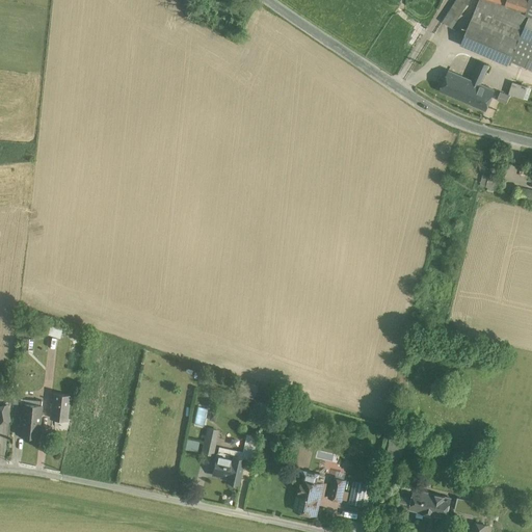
[(456,0),(442,23),(451,28),(469,0),(456,0)]
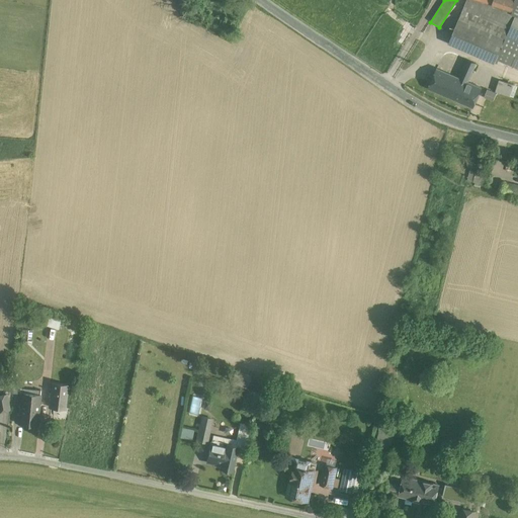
[(517,16),(517,0),(515,0),(515,1),(512,11),(492,5),(475,0),(467,0),(460,16),(506,36),(515,15),(517,16)]
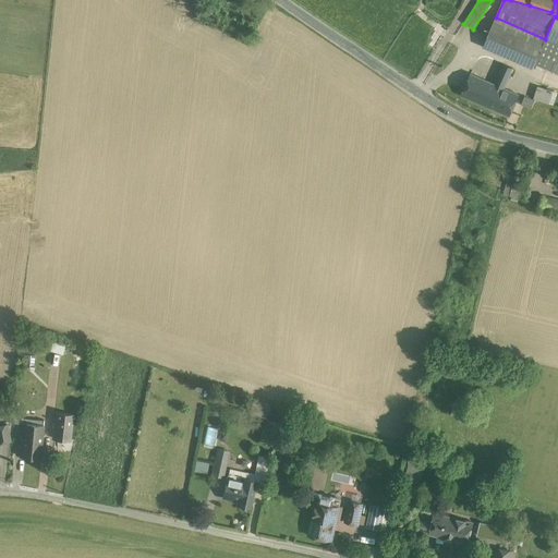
[(555,1),(553,0),(531,0),(530,5),(552,12),(555,1)]
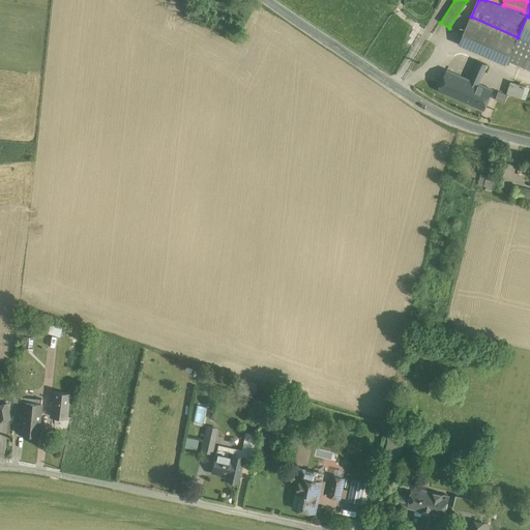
[(529,17),(527,16),(518,37),(529,41),(529,17)]
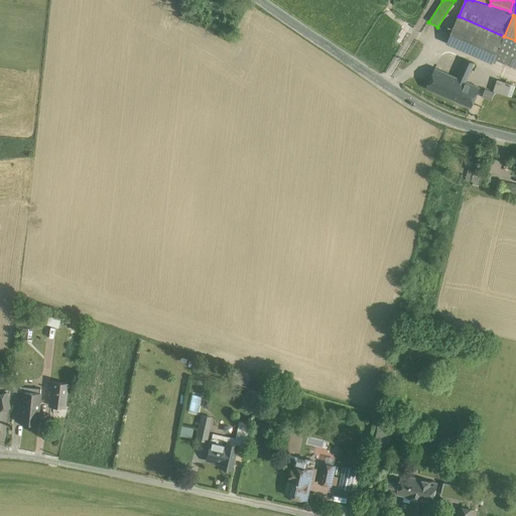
[(515,40),(504,36),(459,16),(446,43),(493,63),(495,59),(515,69),(515,40)]
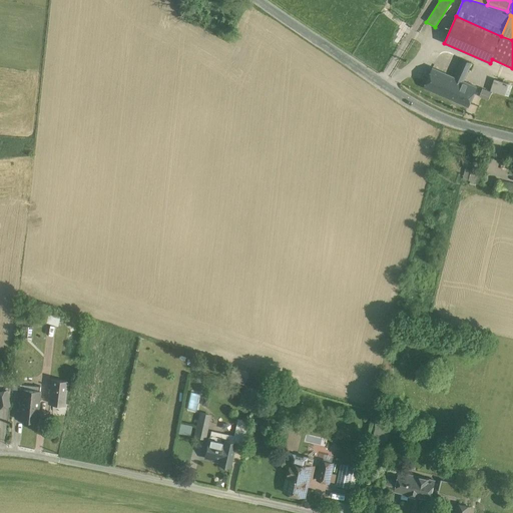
[(463,60),(455,78),(463,81),(471,63),(463,60)]
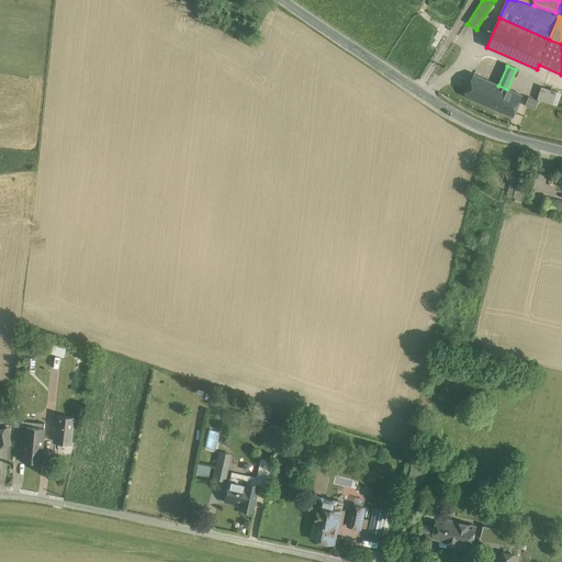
[(498,86),(474,75),(464,97),(513,117),(523,96),(507,89),(498,86)]
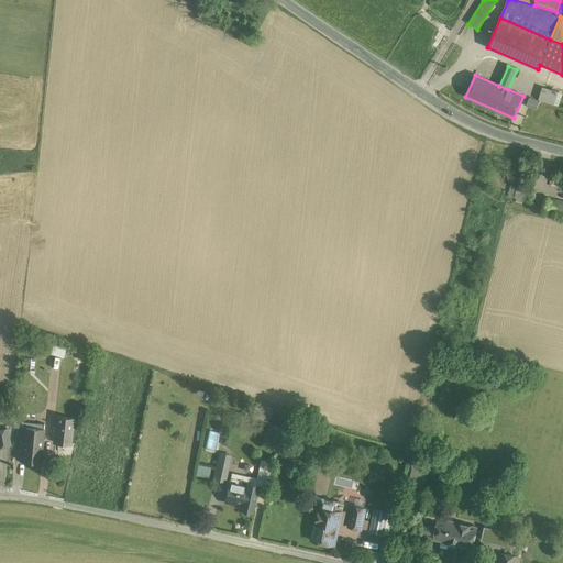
[(556,92),(543,88),(539,100),(553,105),(556,92)]
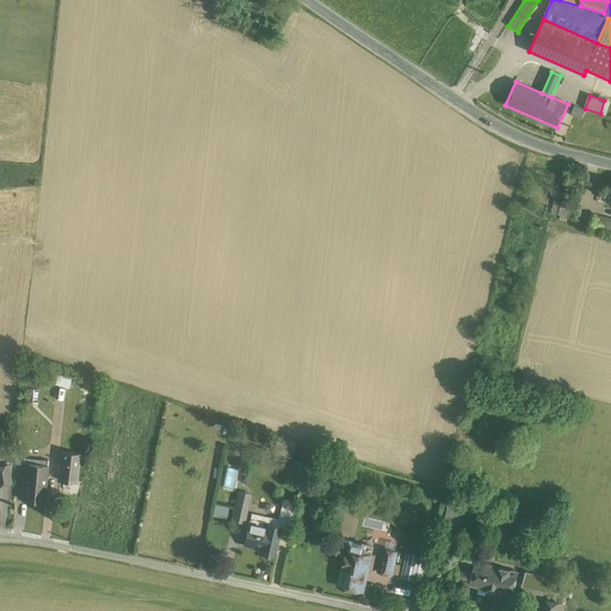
[(585,111),(575,107),(572,115),(581,118),(585,111)]
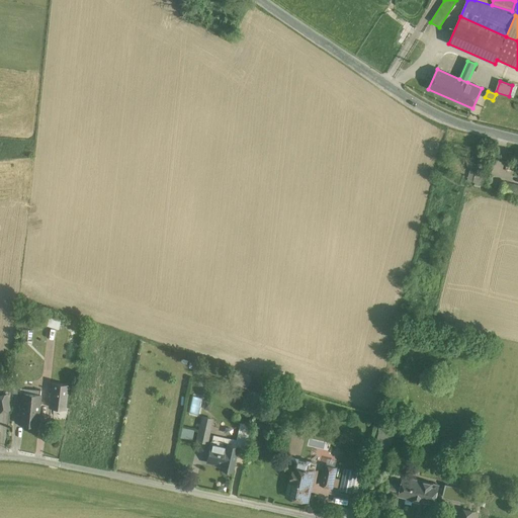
[(483,173),(476,171),(472,182),(480,184),(483,173)]
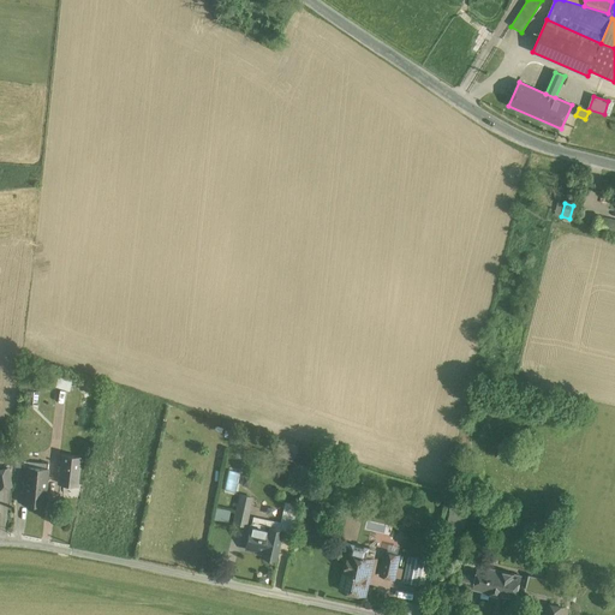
[(581,207),(573,206),(569,219),(578,221),(581,207)]
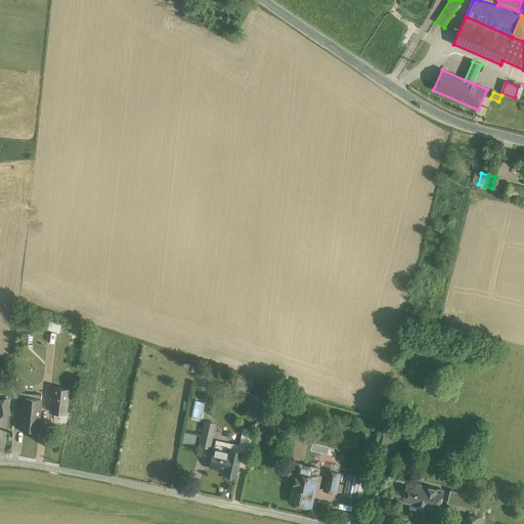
[(523,187),(519,186),(510,184),(508,193),(508,194),(520,198),(523,199),(523,187)]
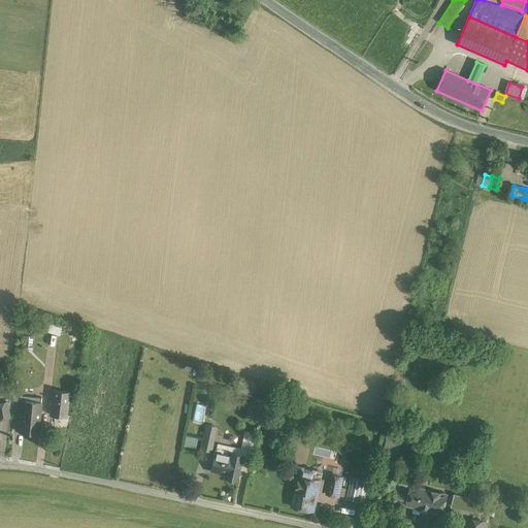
[(61,334),(63,324),(52,321),(48,331),(61,334)]
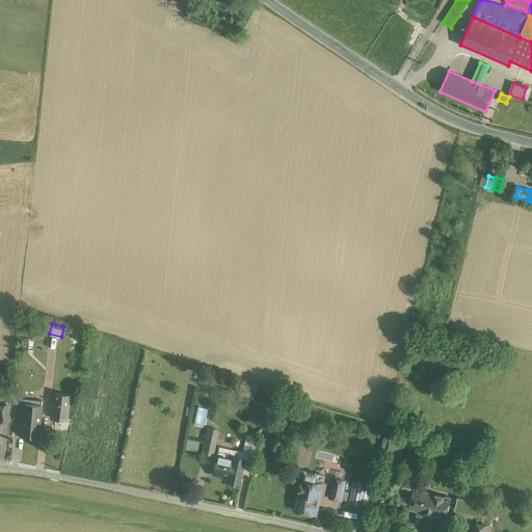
[(217,381),(210,380),(211,375),(203,373),(201,381),(216,384),(217,381)]
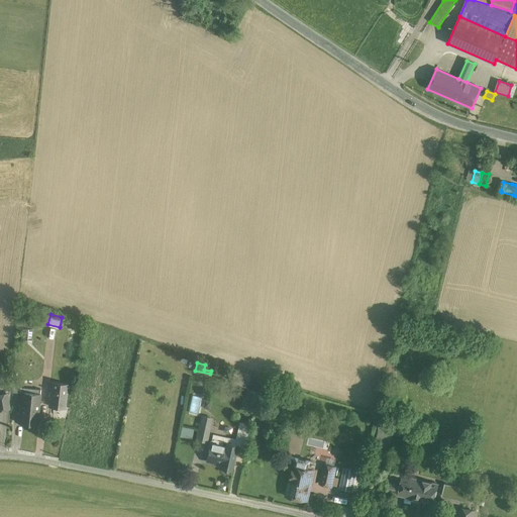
[(248,382),(233,377),(231,382),(246,387),(248,383),(249,383),(248,382)]
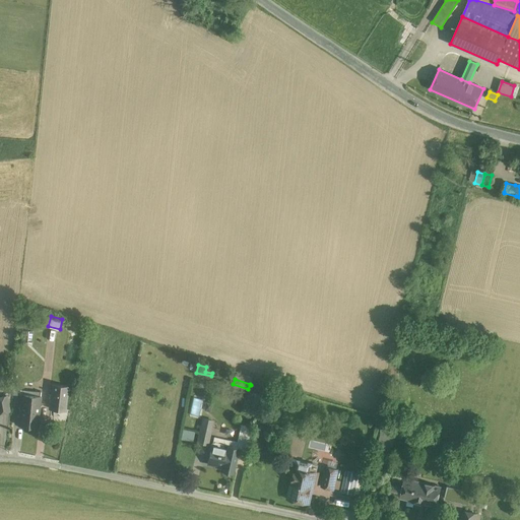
[(21,381),(13,380),(12,394),(19,395),(21,381)]
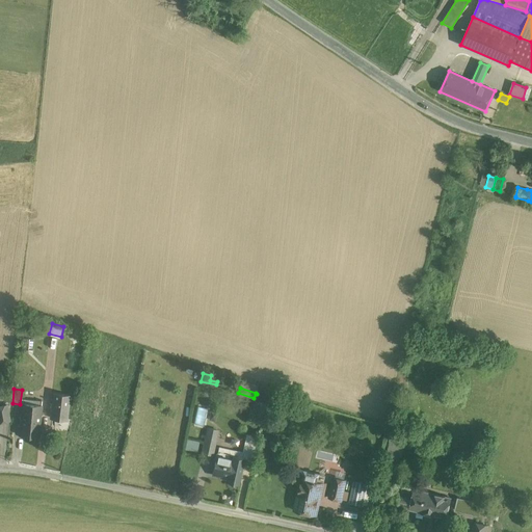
[(70,394),(53,392),(50,417),(67,419),(70,394)]
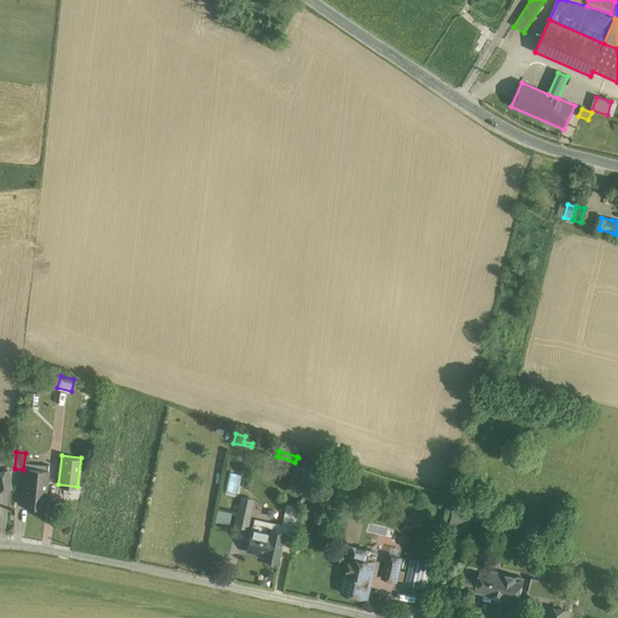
[(47,470),(25,468),(22,505),(45,507),(47,483),(48,470),(47,470)]
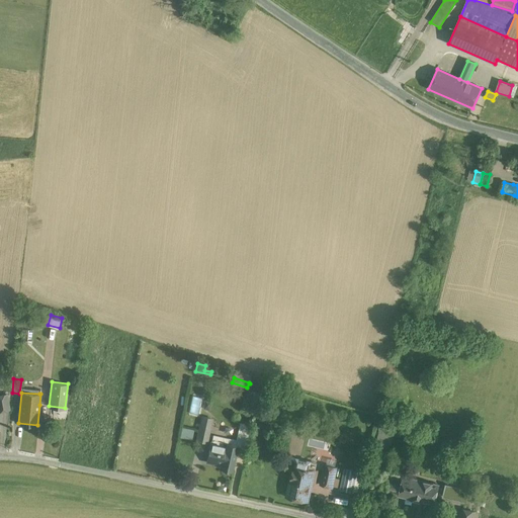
[(7,395),(0,395),(0,410),(9,409),(7,395)]
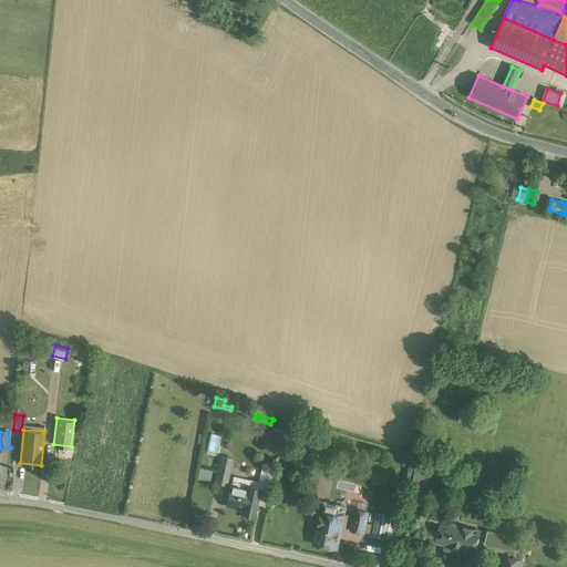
[(338,433),(327,446),(337,454),(349,437),(338,433)]
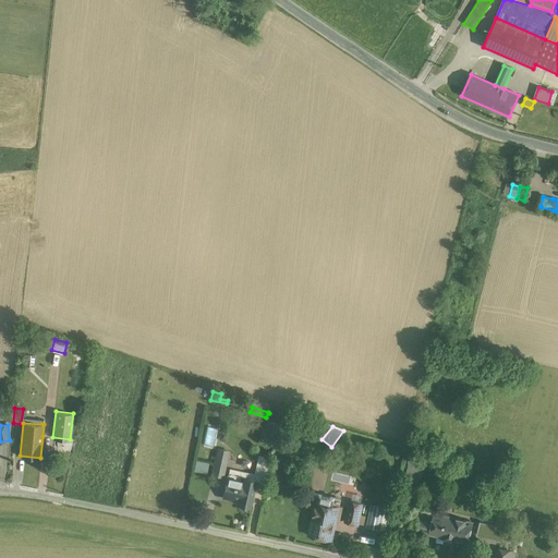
[(227,458),(216,456),(213,475),(222,477),(227,458)]
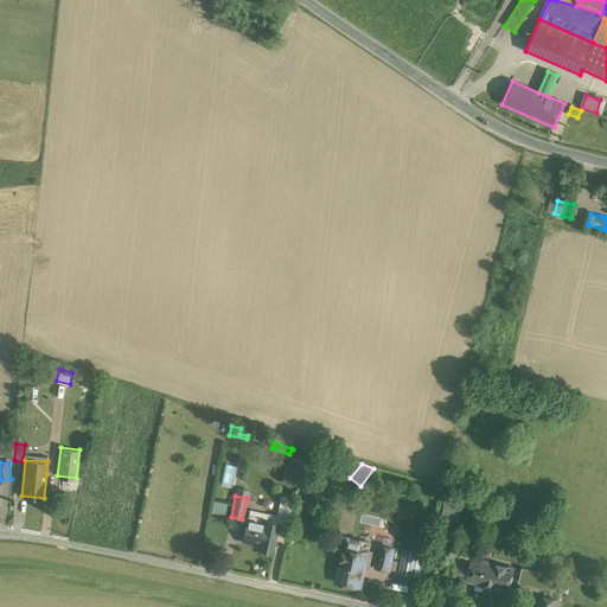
[(212,512),(225,515),(228,503),(215,500),(212,512)]
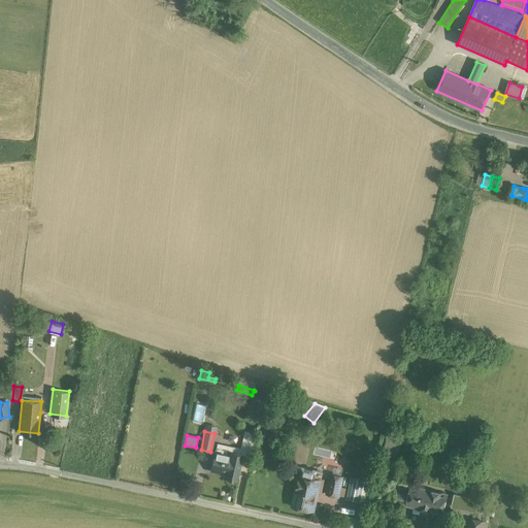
[(254,442),(243,440),(241,450),(240,455),(241,455),(251,458),(254,442)]
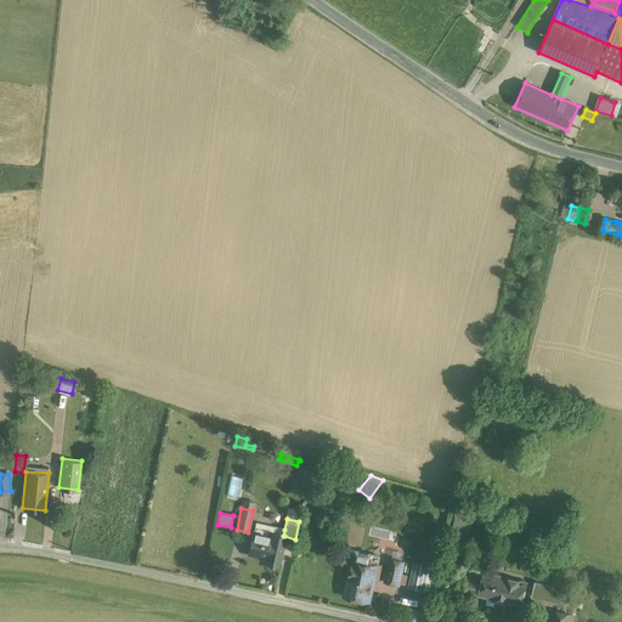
[(272,530),(263,527),(261,533),(253,532),(248,555),(266,559),(265,564),(278,566),(284,536),(283,536),(284,530),(273,527),(272,530)]
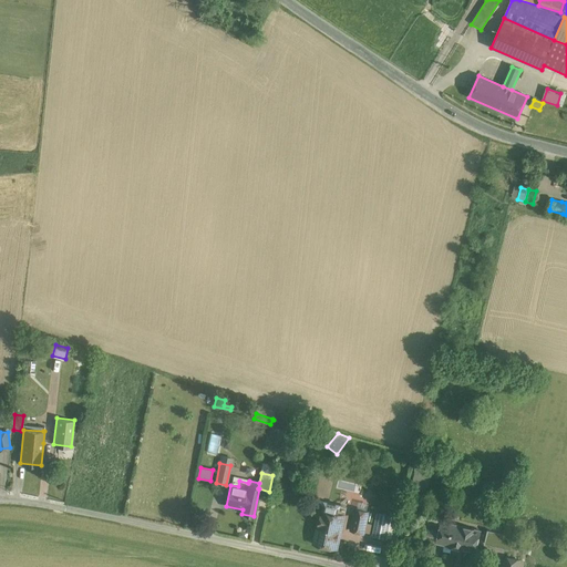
[(337,506),(321,502),(319,513),(317,513),(309,544),(331,549),(334,534),(340,529),(343,516),(334,515),(337,506)]
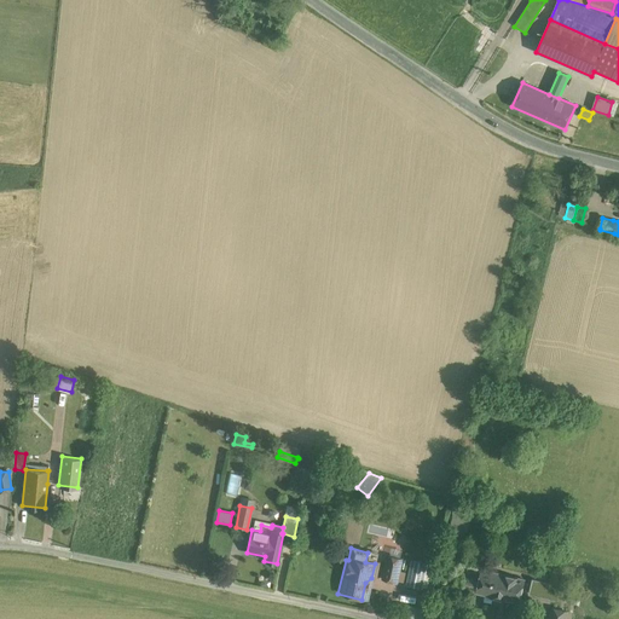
[(399,561),(383,556),(381,567),(395,571),(399,561)]
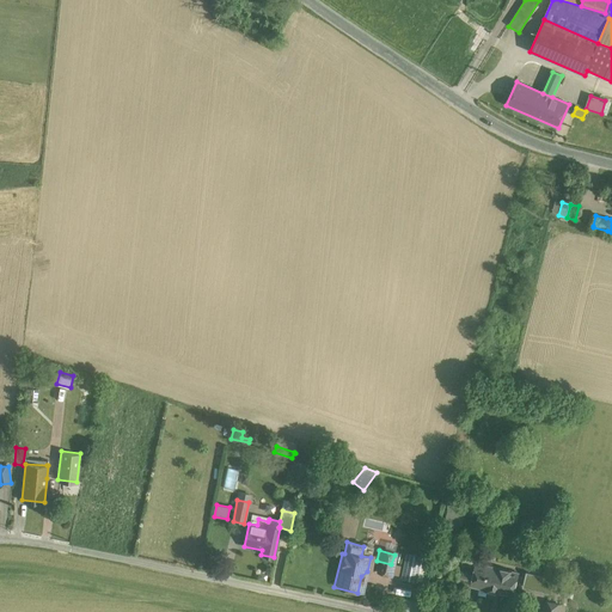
[(421,583),(429,558),(408,552),(399,577),(421,583)]
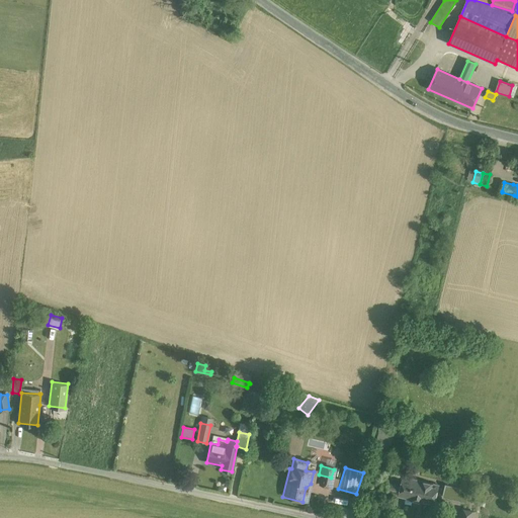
[(331,478),(319,475),(316,485),(329,488),(331,478)]
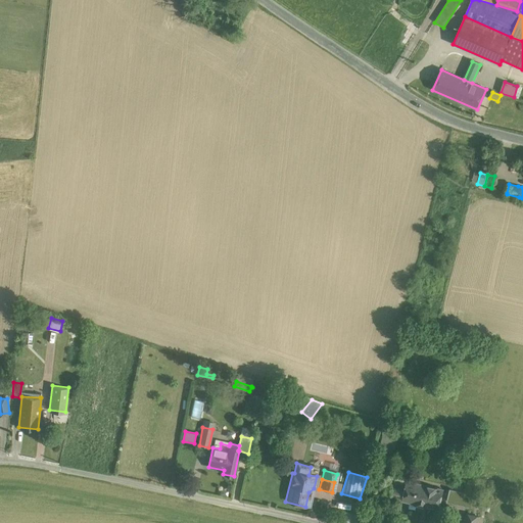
[(434,493),(409,484),(402,502),(429,511),(434,493)]
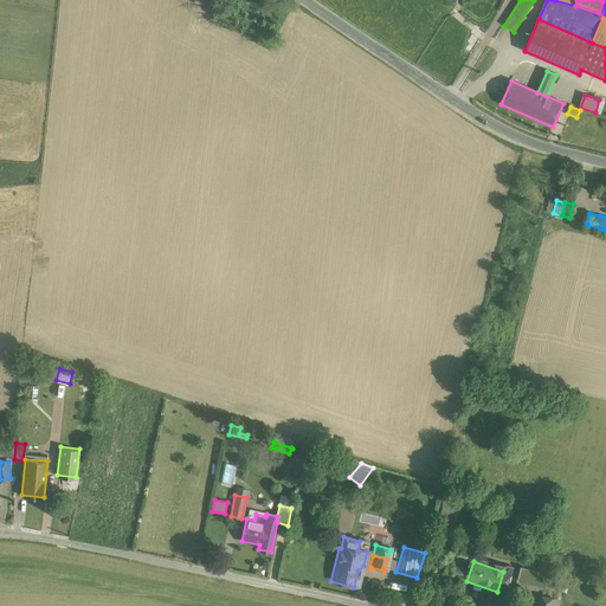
[(545,588),(549,574),(521,566),(516,581),(545,588)]
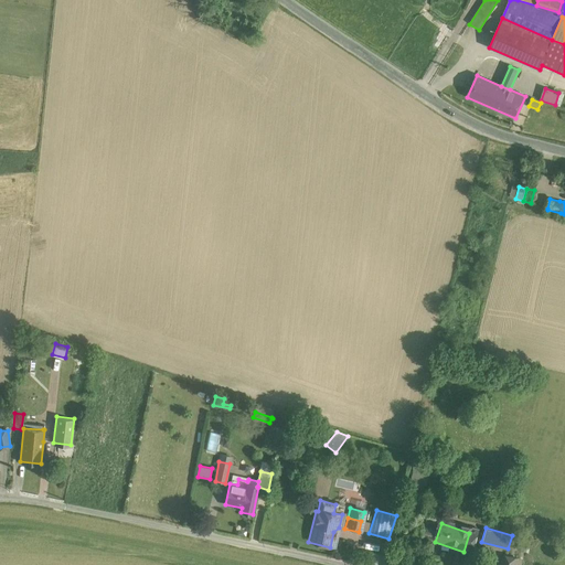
[(515,564),(518,556),(503,554),(500,564),(515,564)]
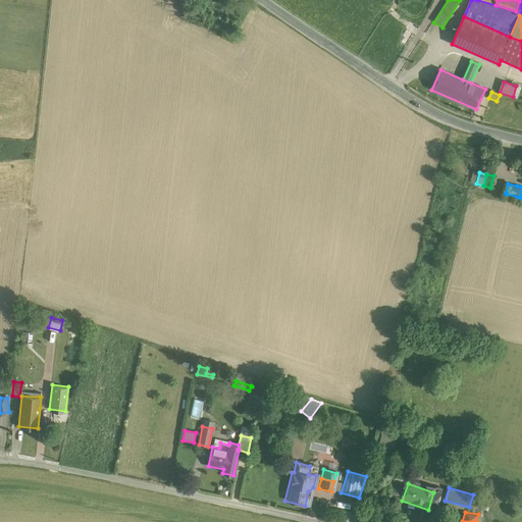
All buildings are outlined.
